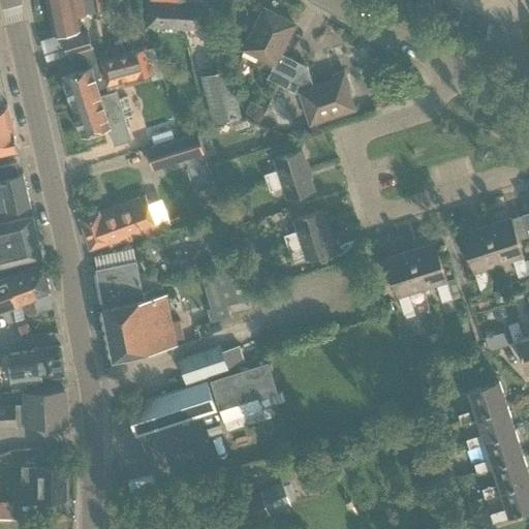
[(78,17),(85,16),(81,0),(48,0),(54,34),(80,30),(78,17)]
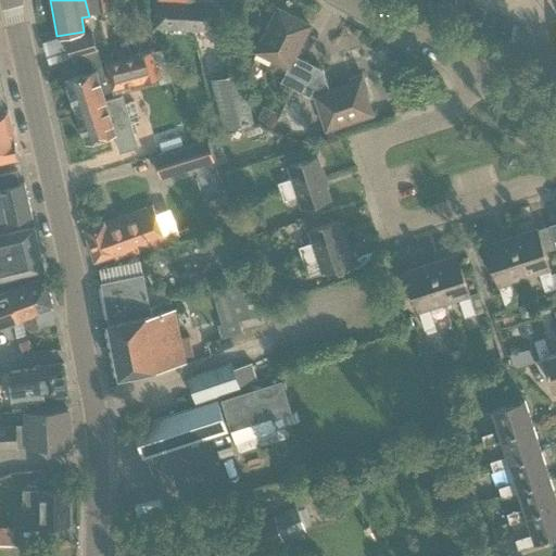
[(109,12),(106,0),(95,0),(98,14),(109,12)]
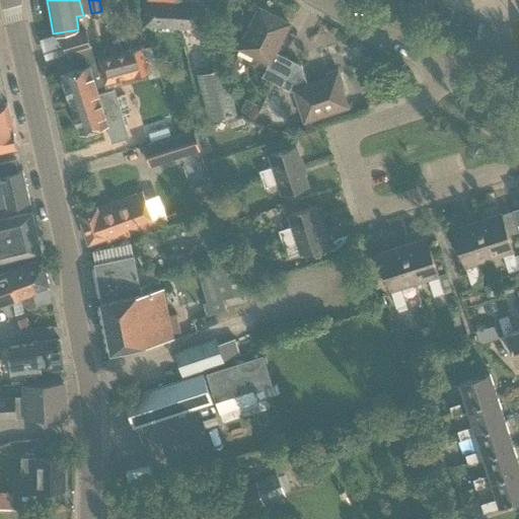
[(172,27),(173,2),(173,0),(145,0),(144,25),(172,27)]
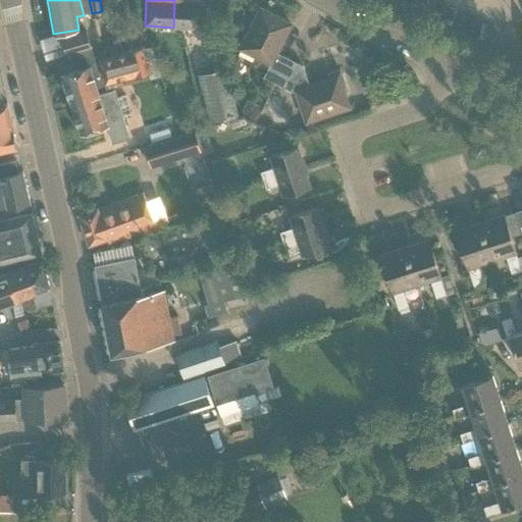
[(203,3),(174,2),(173,28),(202,29),(203,3)]
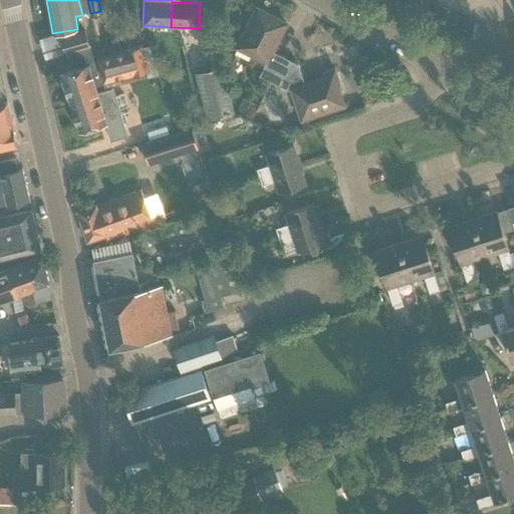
[(259,77),(270,82),(283,57),(272,52),(286,24),(257,9),(237,48),(266,63),(259,77)]
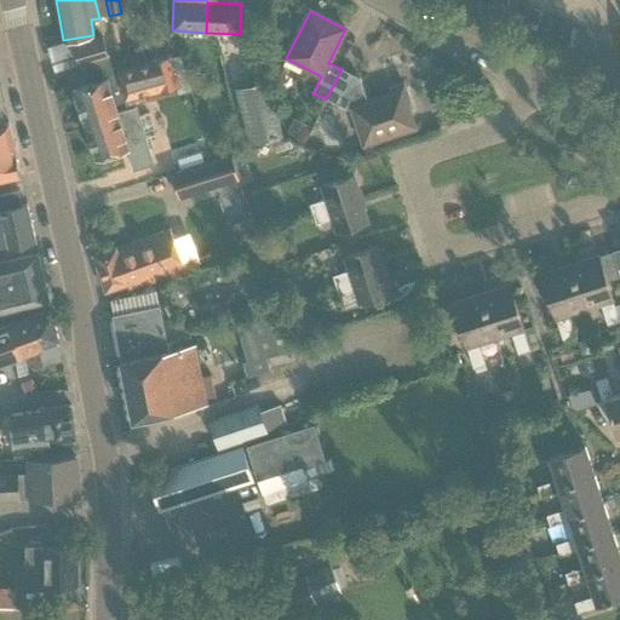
[(118,113),(119,113),(115,103),(122,101),(119,86),(104,39),(75,47),(80,65),(87,63),(93,84),(75,89),(86,127),(119,118),(118,113)]
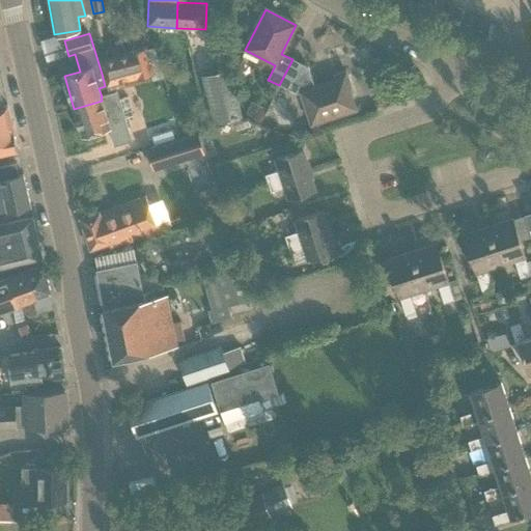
[(42,61),(61,57),(57,36),(36,40),(42,61)]
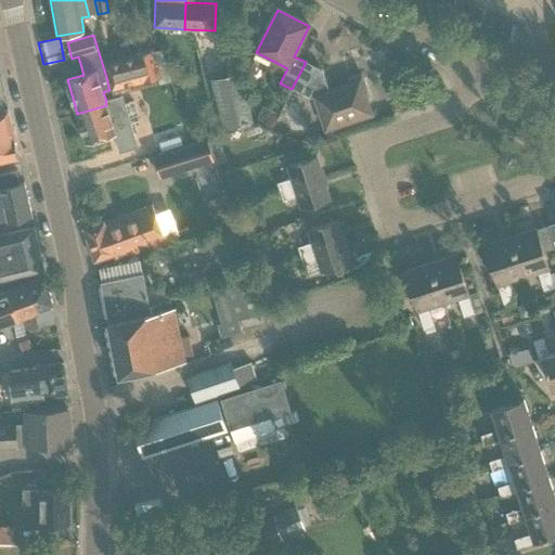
[(106,62),(108,71),(113,90),(115,94),(130,90),(129,86),(162,77),(154,49),(106,62)]
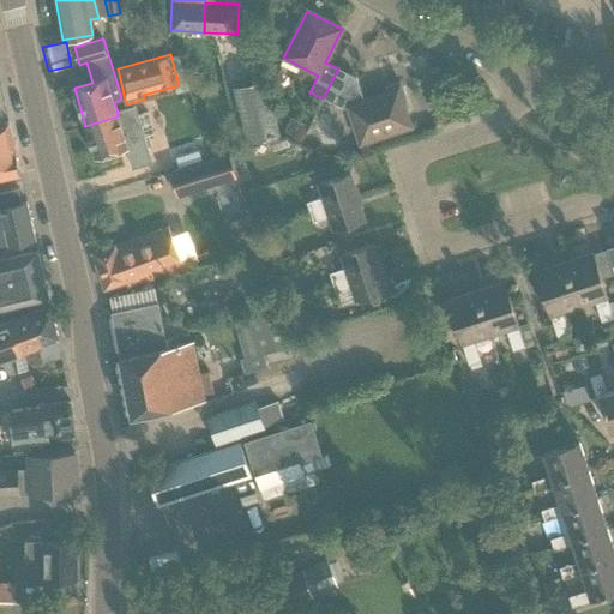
[(338,68),(323,98),(343,109),(349,108),(361,144),(410,127),(403,106),(407,103),(401,84),(385,89),(386,94),(365,101),(356,78),(338,68)]
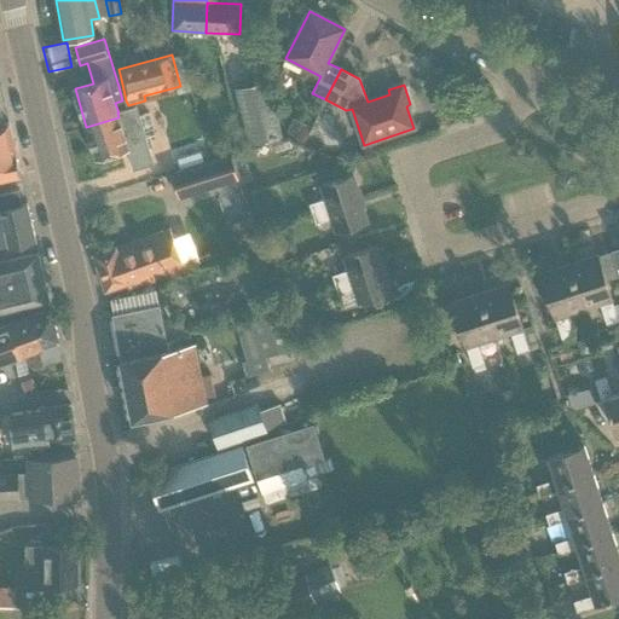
[(282,136),(267,79),(233,88),(248,144),(282,136)]
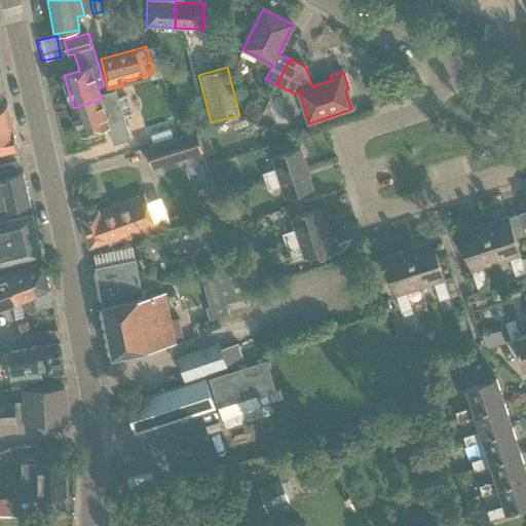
[(101,100),(73,108),(81,135),(109,126),(114,144),(130,139),(117,90),(101,96),(100,96),(101,100)]
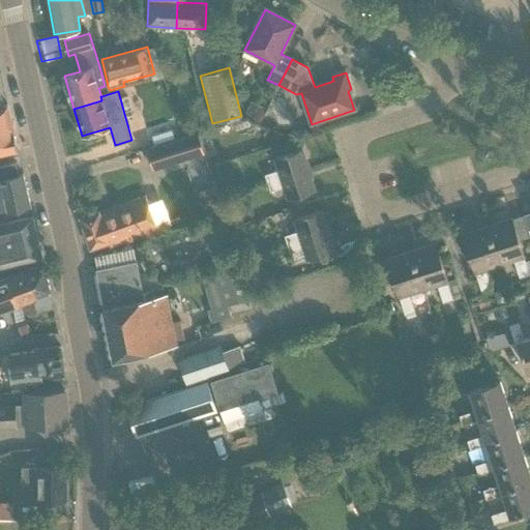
[(264,108),(251,101),(245,113),(258,119),(264,108)]
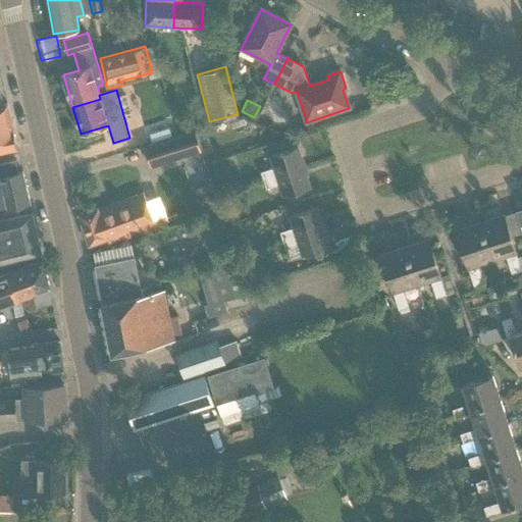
[(0,153),(16,150),(11,131),(12,129),(6,104),(2,105),(2,104),(0,104),(0,153)]
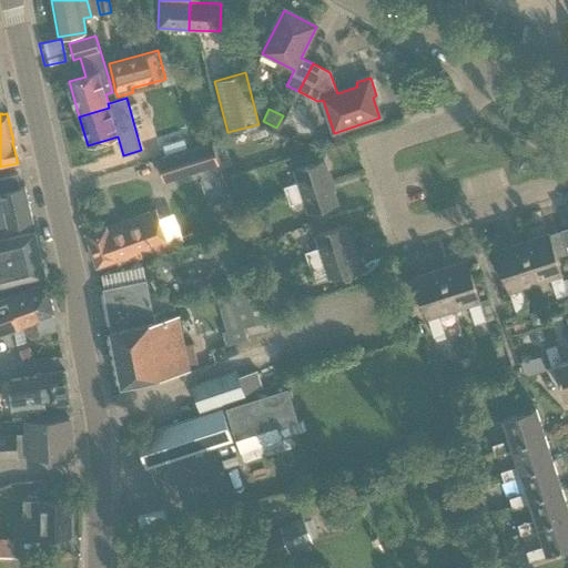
[(162,154),(191,144),(185,127),(188,125),(184,114),(178,117),(181,128),(155,135),(162,154)]
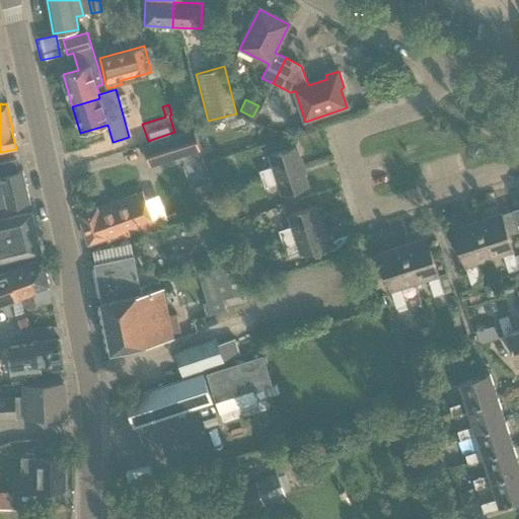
[(200,150),(194,130),(143,147),(149,166),(200,150)]
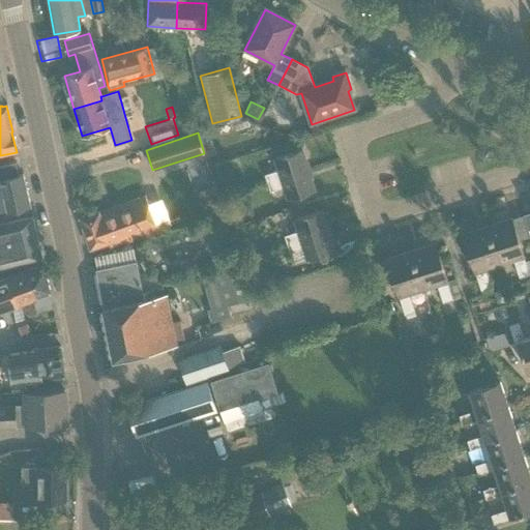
[(267,184),(308,171),(301,150),(273,159),(277,172),(264,176),(267,184)]
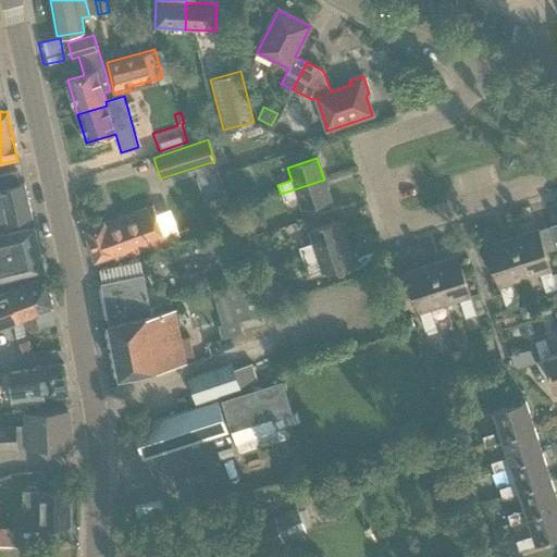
[(0,223),(32,217),(24,183),(20,184),(16,171),(0,175),(0,223)]
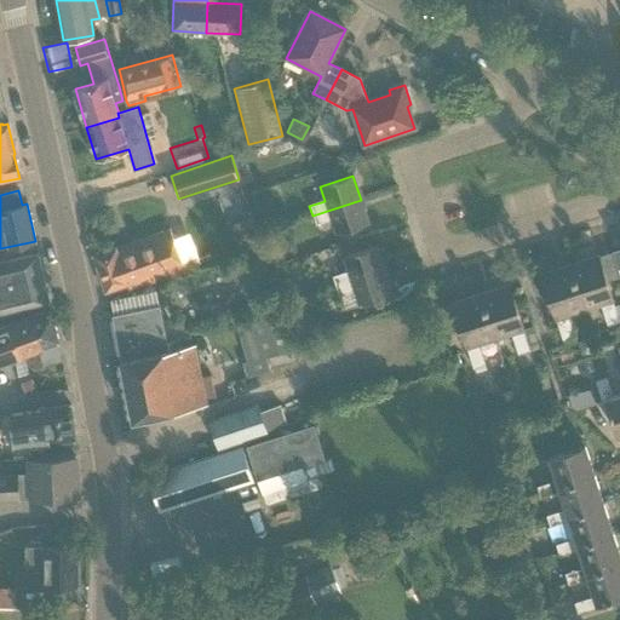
[(361,200),(313,216),(316,225),(332,220),(336,235),(368,224),(361,200)]
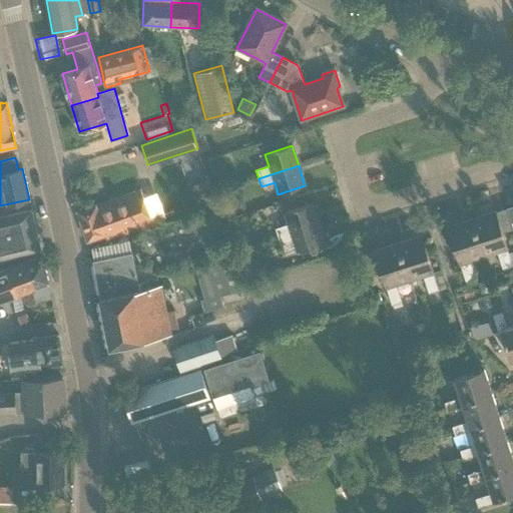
[(215,197),(209,180),(190,186),(196,203),(215,197)]
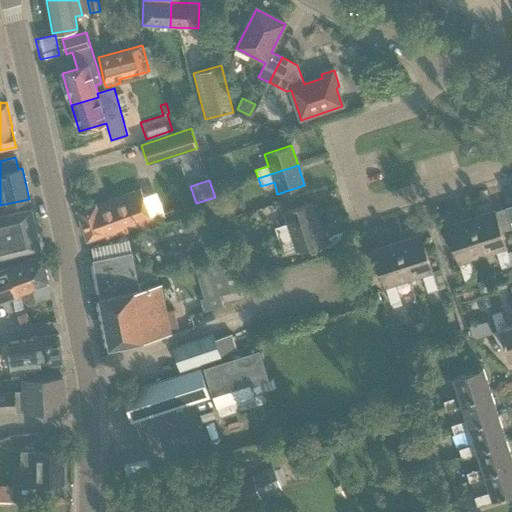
[(105,240),(153,223),(141,191),(97,206),(96,205),(78,212),(88,241),(104,236),(105,240)]
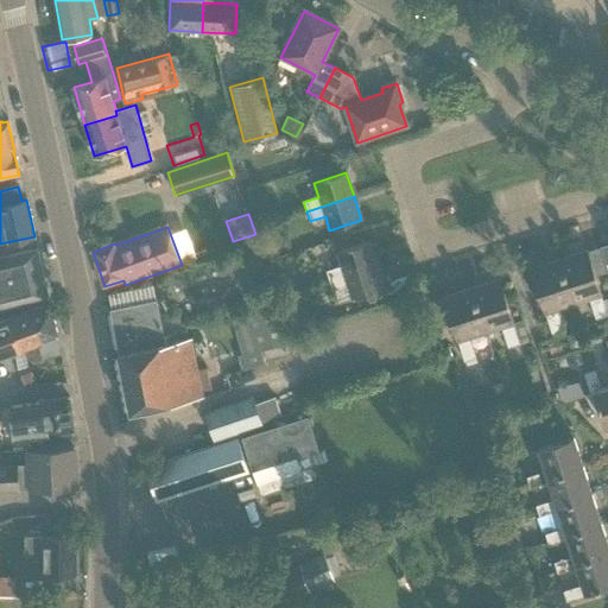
[(329,282),(377,266),(369,242),(337,253),(341,267),(325,272),(329,282)]
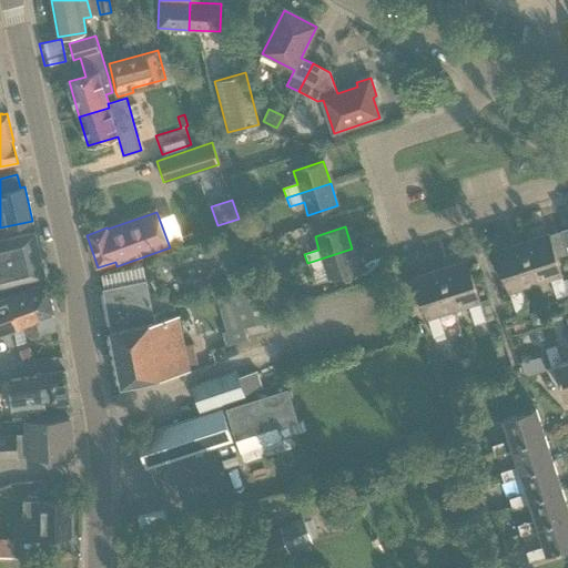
[(17,284),(44,279),(34,233),(0,241),(0,286),(16,283),(17,284)]
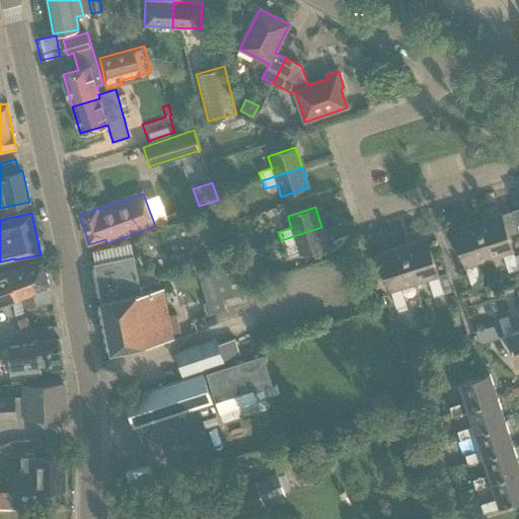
[(500,217),(478,224),(489,258),(504,254),(509,273),(518,270),(513,251),(513,250),(502,215),(499,215),(500,217)]
